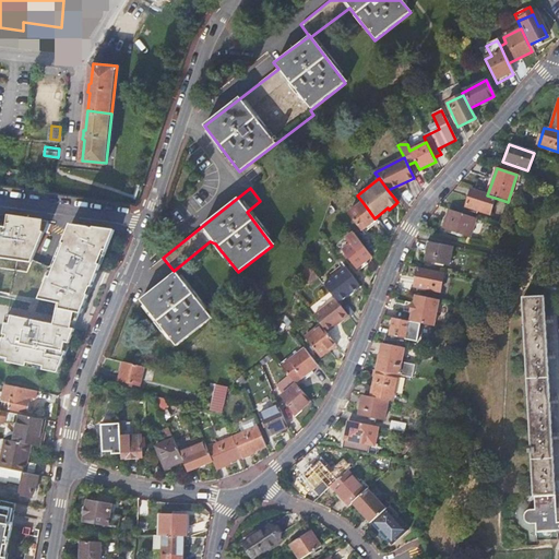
[(488,215),(495,198),(487,195),(472,190),(465,207),(488,215)]
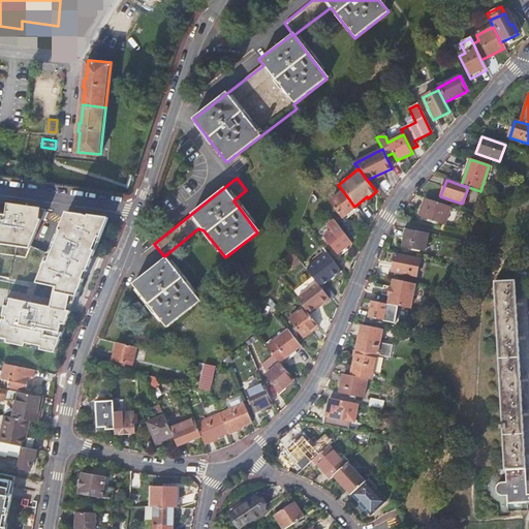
[(346,219),(358,211),(354,207),(343,191),(329,203),(341,219),(344,217),(346,219)]
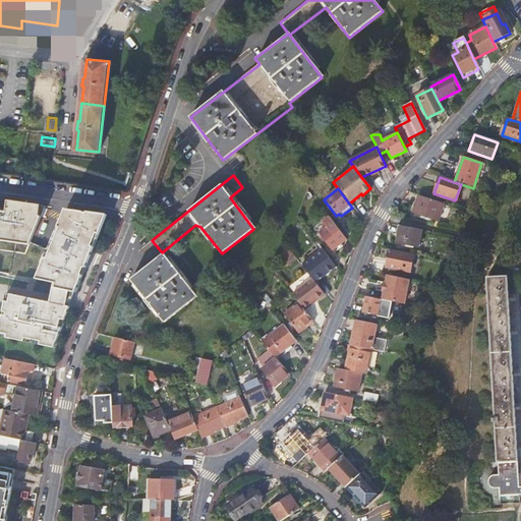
[(437,221),(443,204),(419,196),(413,213),(437,221)]
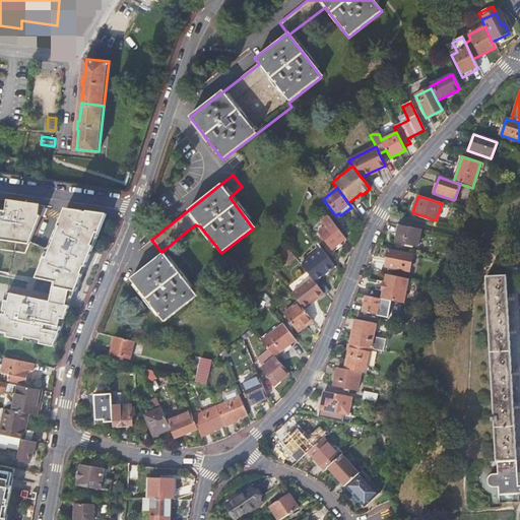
[(0,242),(29,246),(40,209),(7,204),(5,215),(0,214),(0,242)]
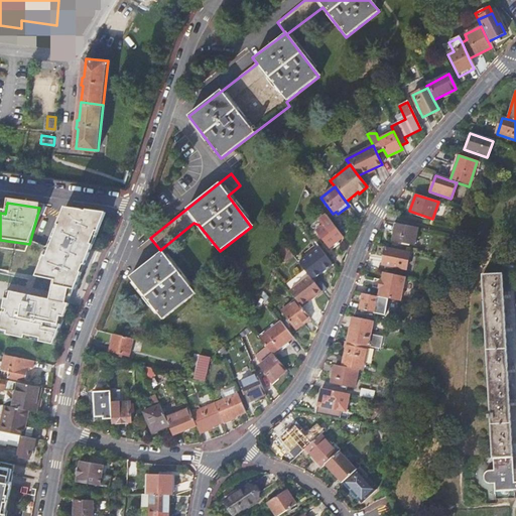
[(106,215),(62,209),(31,281),(51,286),(68,290),(74,292),(106,215)]
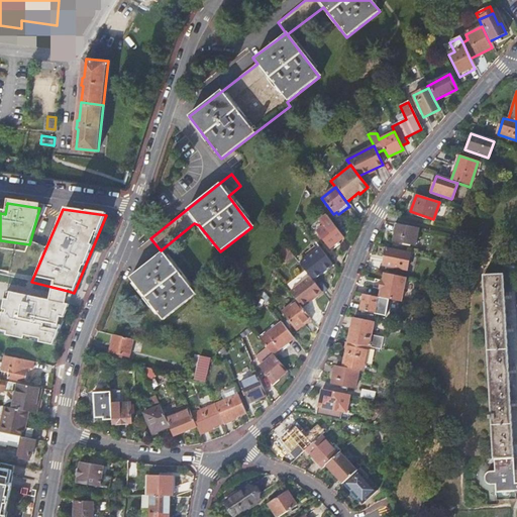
[(328,249),(342,238),(330,222),(316,233),(328,249)]
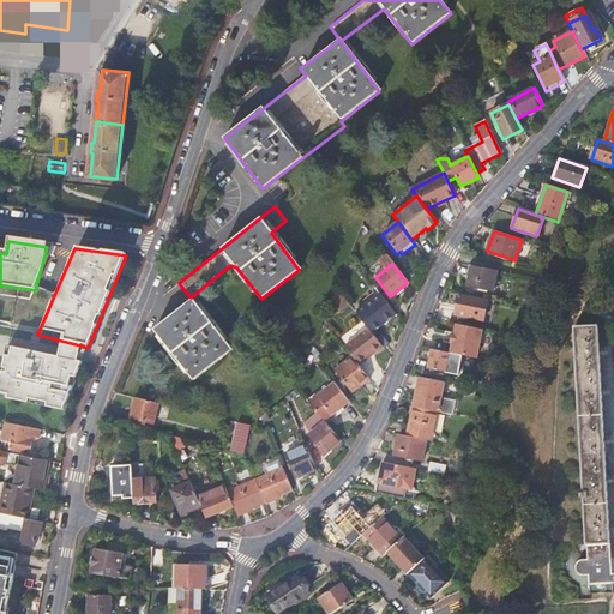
[(493,293),(498,272),(469,266),(467,280),(469,281),(467,288),(493,293)]
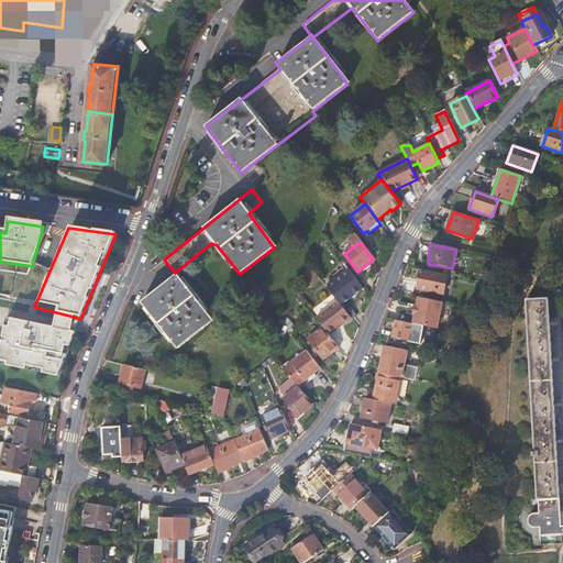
[(305,276),(309,283),(318,276),(309,264),(305,276)]
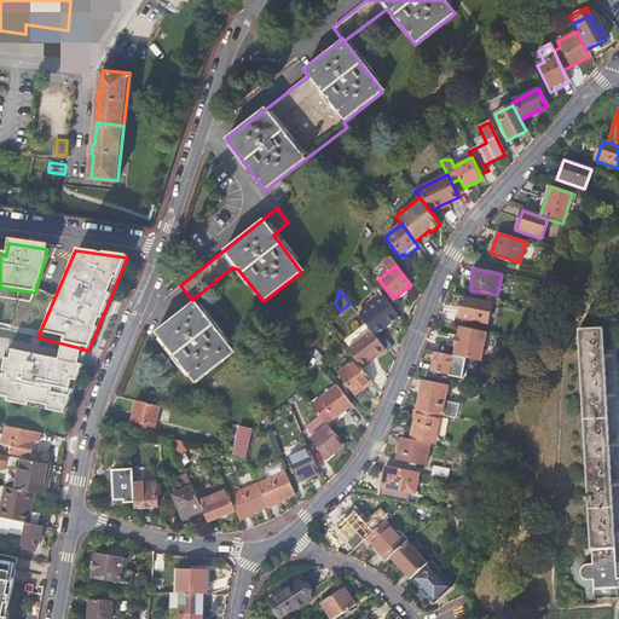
[(370,330),(372,335),(397,317),(382,298),(358,317),(370,330)]
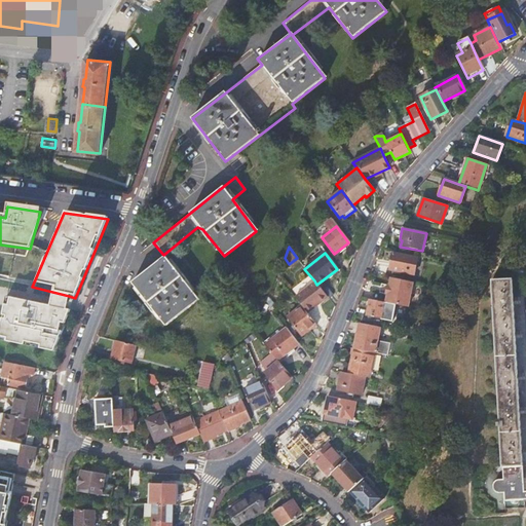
[(413,275),(417,258),(393,253),(389,271),(413,275)]
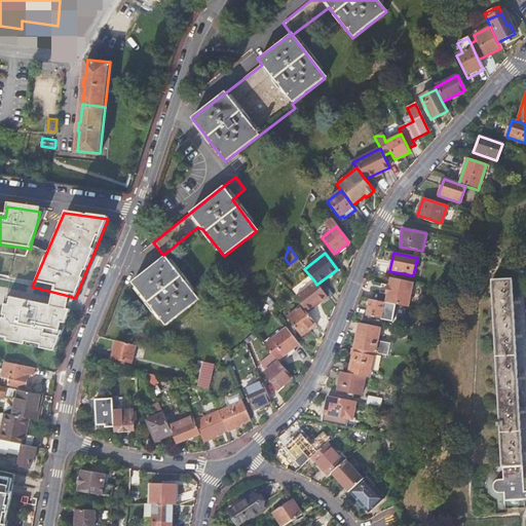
[(164,257),(132,283),(165,326),(198,300),(164,257)]
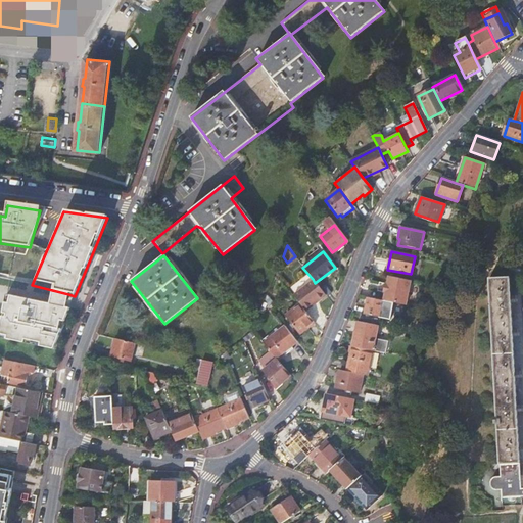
[(500,464),(520,463),(519,453),(519,446),(510,274),(490,275),(497,420),(495,420),(495,424),(497,423),(500,464)]
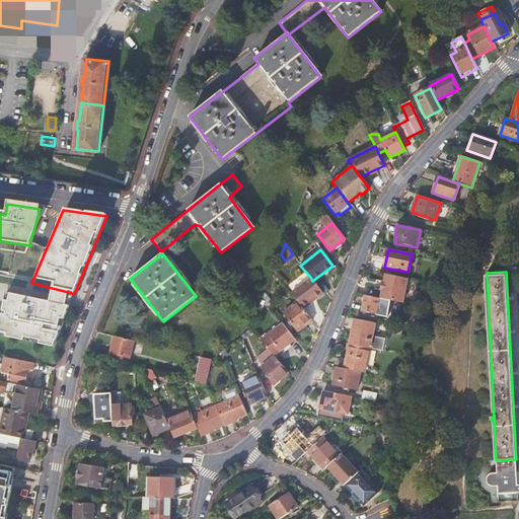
[(382,293),(380,300),(389,302),(402,304),(408,280),(385,275),(383,284),(382,284),(380,292),(382,293)]
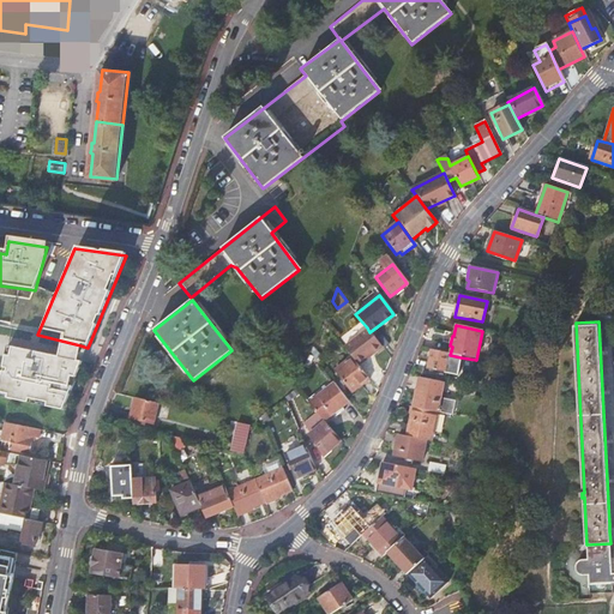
[(372,354),(373,355),(383,348),(369,332),(367,327),(344,345),(353,357),(357,363),(372,354)]
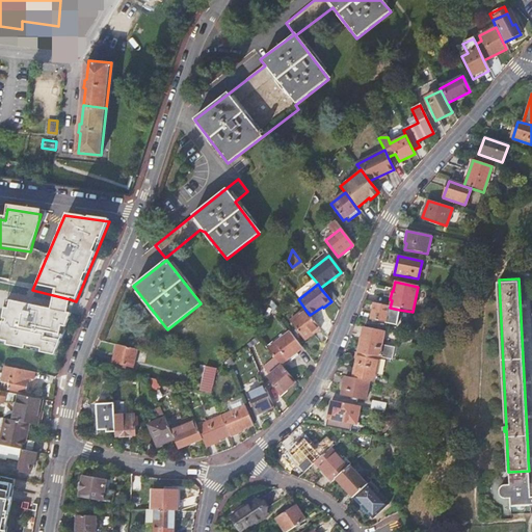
[(70,299),(53,295),(50,312),(65,314),(70,299)]
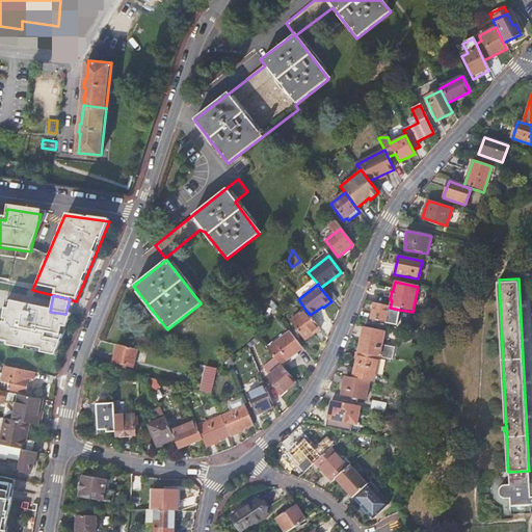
[(55,358),(71,316),(65,314),(50,312),(8,303),(7,312),(2,311),(0,320),(0,343),(4,343),(4,346),(24,351),(25,346),(41,350),(38,355),(55,358)]
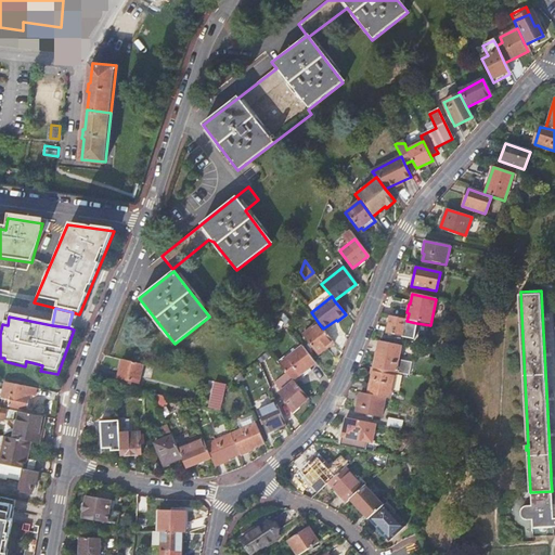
[(413,339),(416,323),(407,321),(389,318),(386,334),(413,339)]
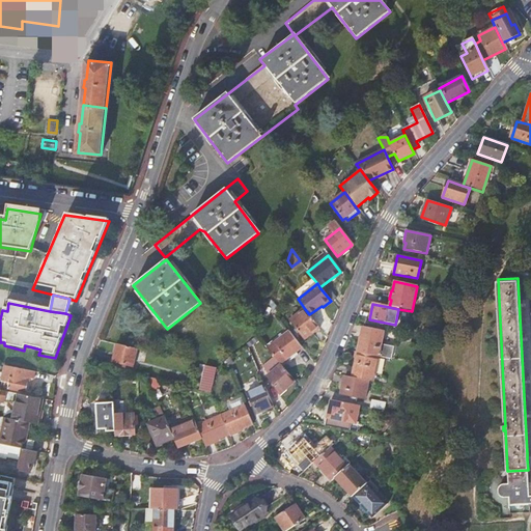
[(290,319),(305,339),(319,328),(310,316),(309,314),(305,309),(290,319)]
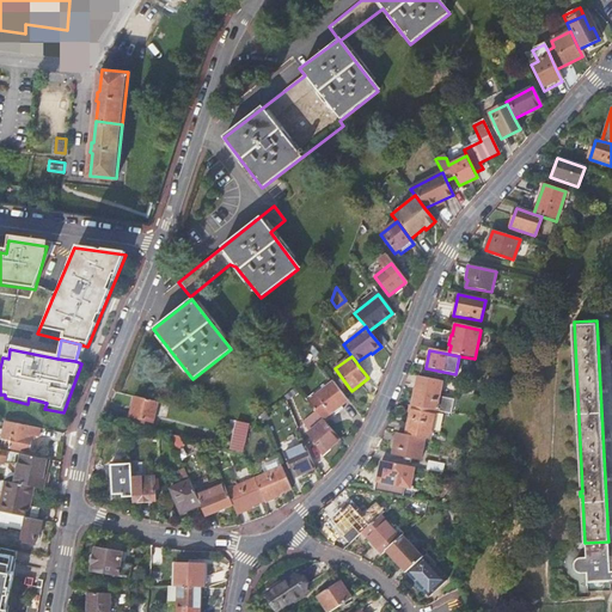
[(435,411),(441,381),(417,377),(411,407),(435,411)]
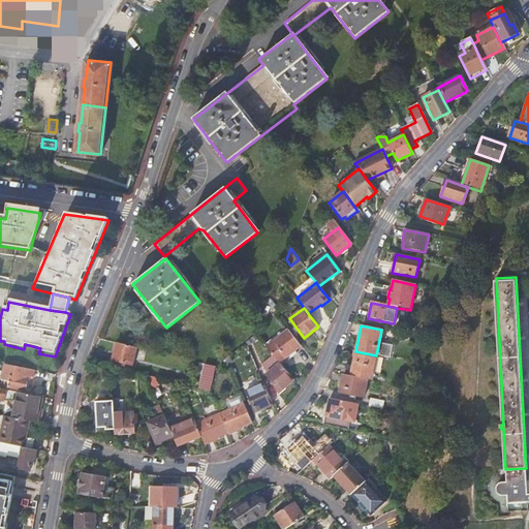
[(301,346),(288,330),(274,341),(274,343),(268,348),(274,355),(279,363),(301,346)]
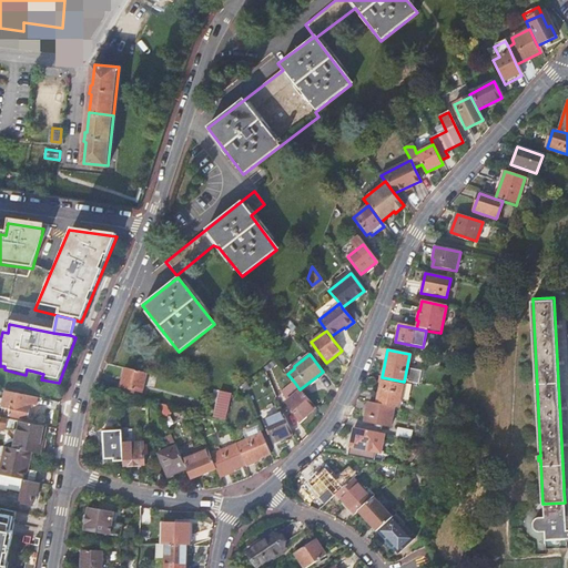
[(146,373),(125,368),(121,387),(143,392),(146,373)]
